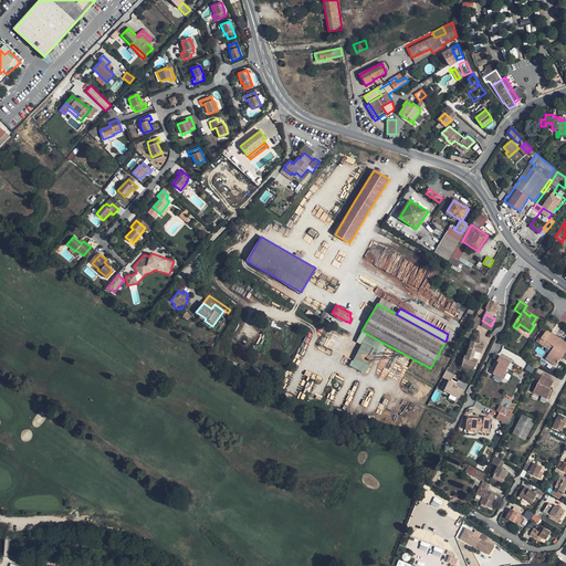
[(474,320),(473,318),(470,325),(470,326),(465,336),(469,337),(473,327),(477,329),(480,322),(474,320)]
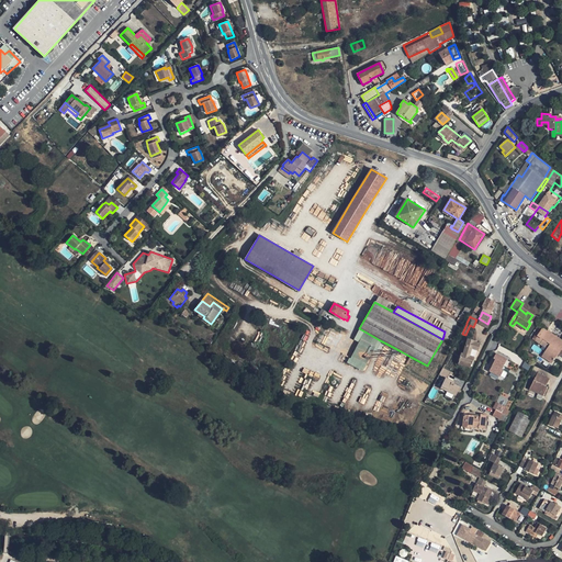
[(538,336),(543,328),(541,327),(532,339),(546,348),(549,344),(538,336)]
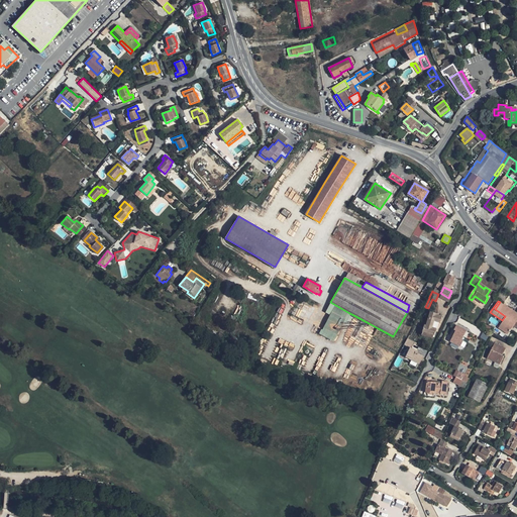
[(516,312),(501,301),(500,302),(495,309),(505,316),(506,317),(499,328),(508,334),(514,325),(516,322),(516,312)]
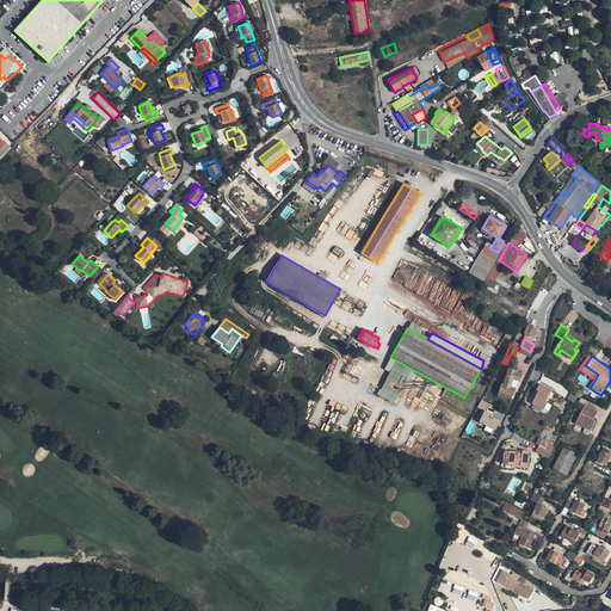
[(413,370),(390,357),(386,368),(392,368),(377,394),(394,405),(413,370)]
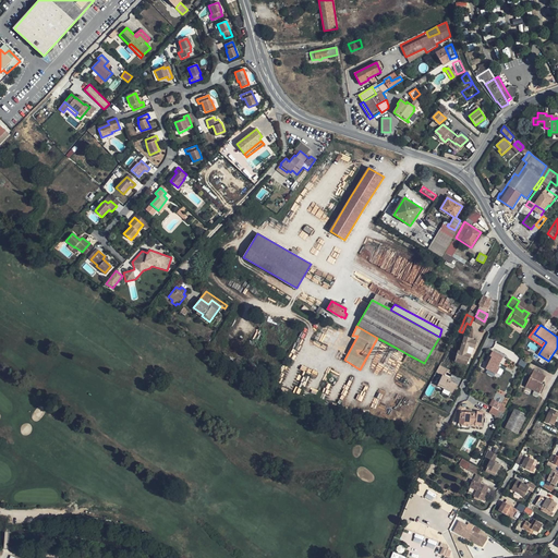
[(458,351),(456,358),(463,360),(463,361),(468,363),(472,348),(475,348),(476,341),(464,337),(460,351),(458,351)]
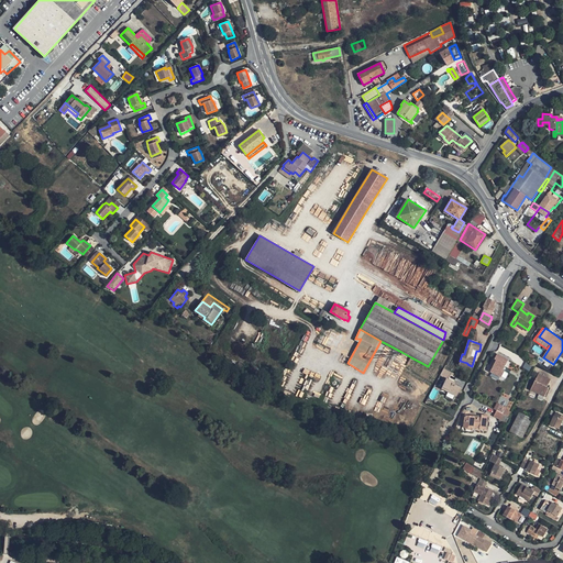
[(407,365),(411,357),(401,352),(397,360),(407,365)]
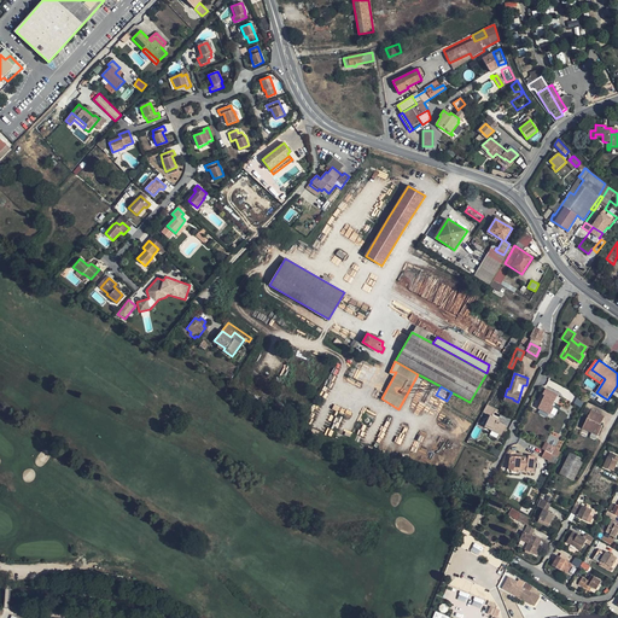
[(547,389),(544,395),(546,396),(542,403),(540,408),(551,414),(554,408),(552,407),(558,395),(547,389)]
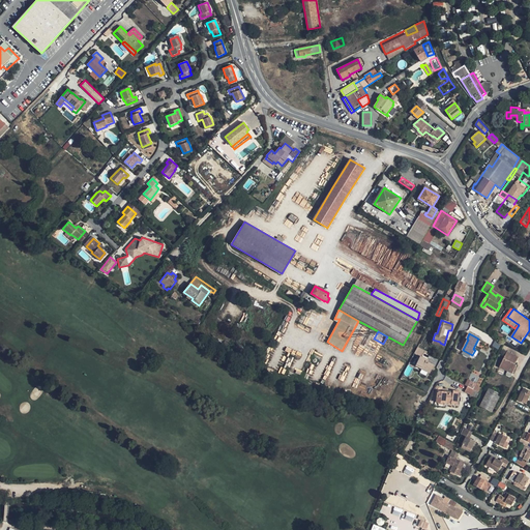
[(422,357),(425,351),(418,347),(414,353),(422,357)]
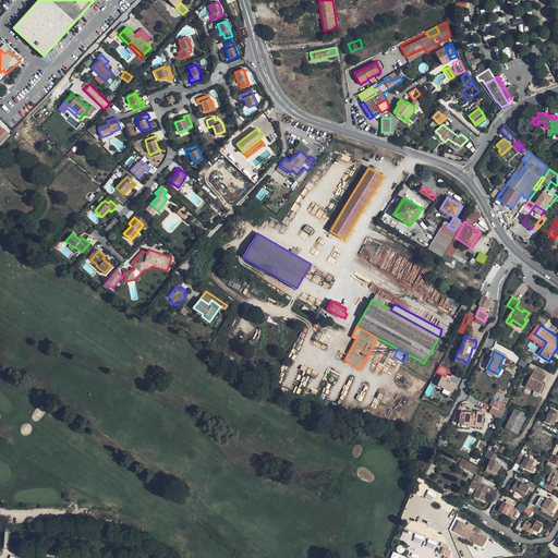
[(533,389),(541,392),(548,377),(534,371),(526,386),(533,389)]
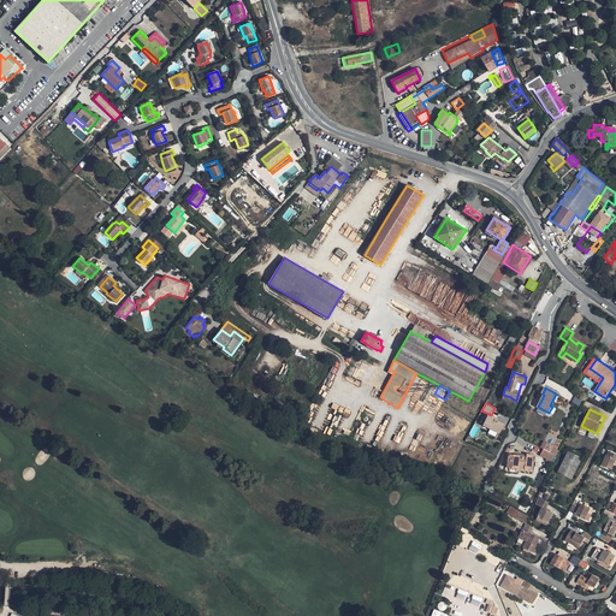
[(492,438),(496,432),(484,426),(480,432),(486,436),(483,442),(489,445),(490,443),(492,438)]
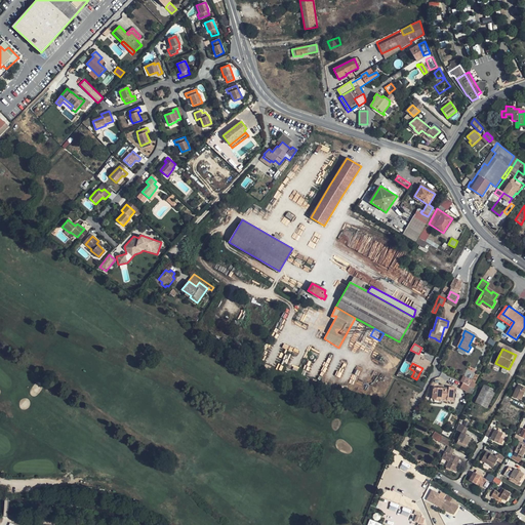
[(470,387),(472,381),(476,374),(468,369),(465,376),(467,377),(463,382),(470,387)]
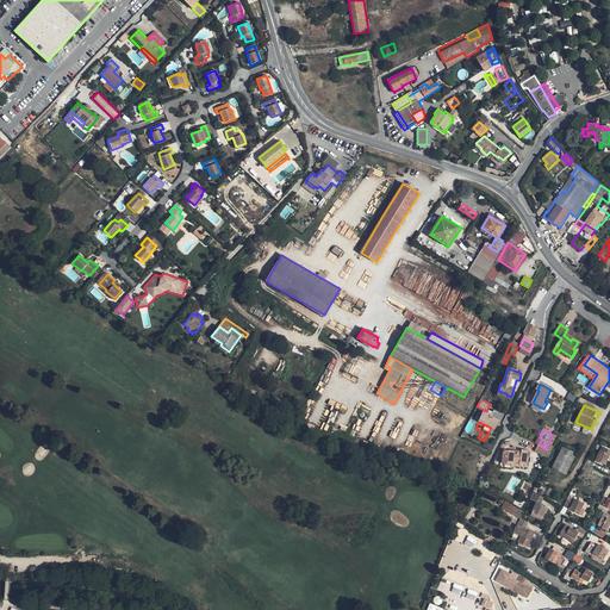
[(547,459),(552,452),(546,449),(539,444),(535,452),(542,455),(541,456),(547,459)]
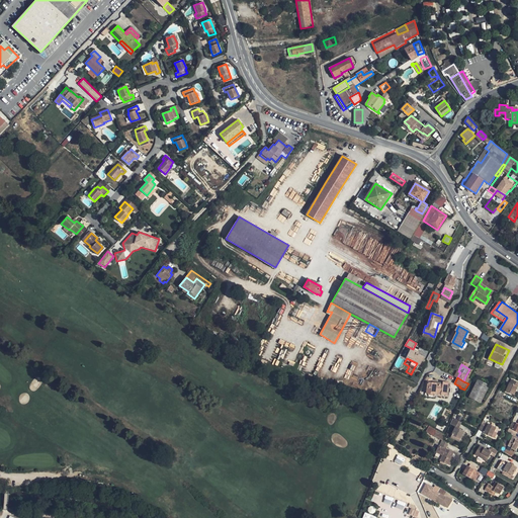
[(517,386),(517,381),(512,378),(507,391),(514,395),(517,386)]
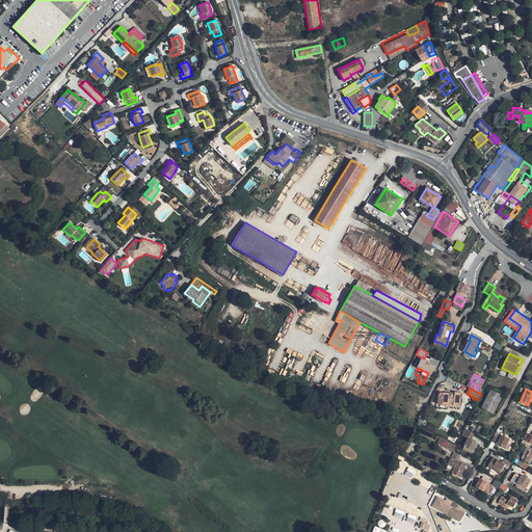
[(494,414),(503,396),(490,390),(482,408),(494,414)]
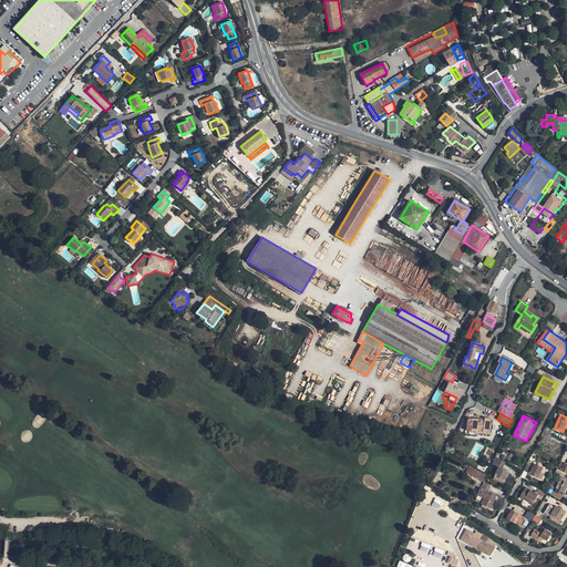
[(490,432),(491,420),(485,419),(485,421),(468,419),(467,431),(477,432),(477,431),(490,432)]
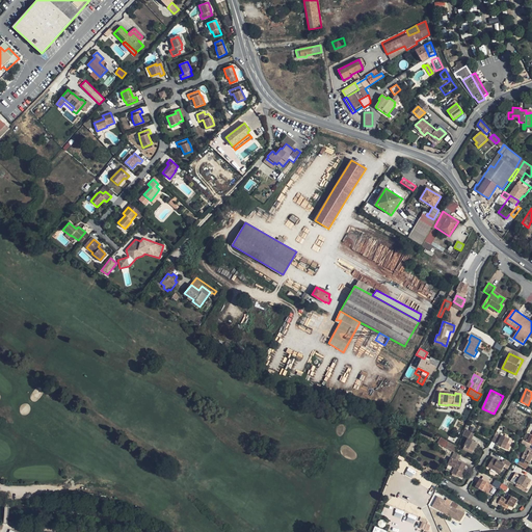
[(523,419),(513,414),(508,424),(519,429),(523,419)]
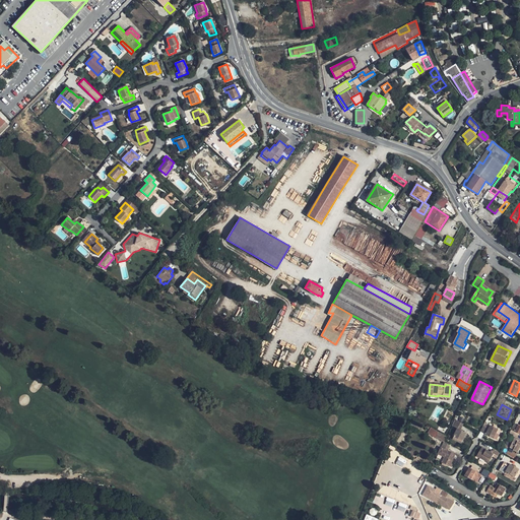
[(461,430),(464,424),(455,419),(452,426),(458,429),(453,439),(462,443),(467,433),(461,430)]
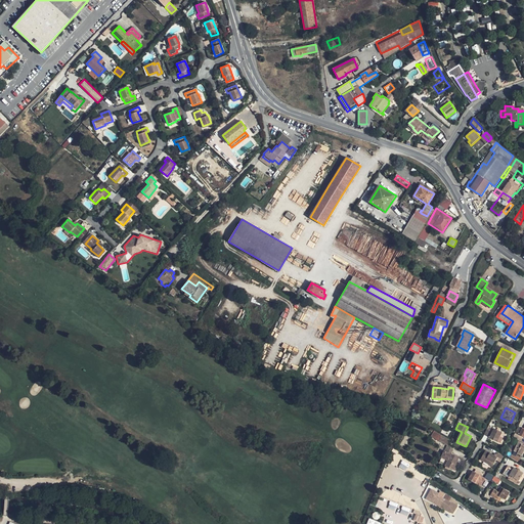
[(518,428),(516,432),(515,433),(521,436),(523,437),(523,427),(522,430),(518,428)]
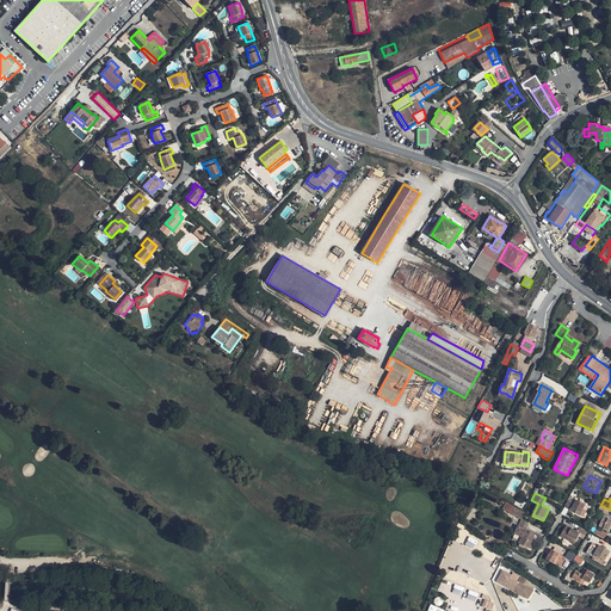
[(574,504),(568,500),(565,506),(584,516),(587,510),(584,508),(586,504),(576,499),(574,504)]
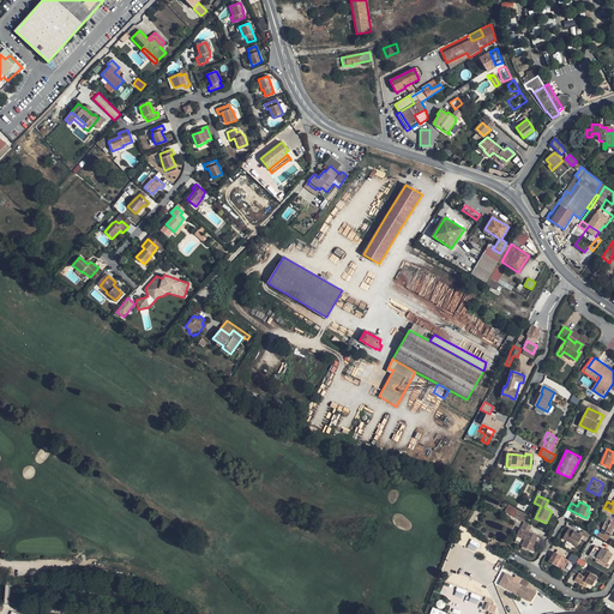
[(528,515),(517,509),(513,516),(525,521),(528,515)]
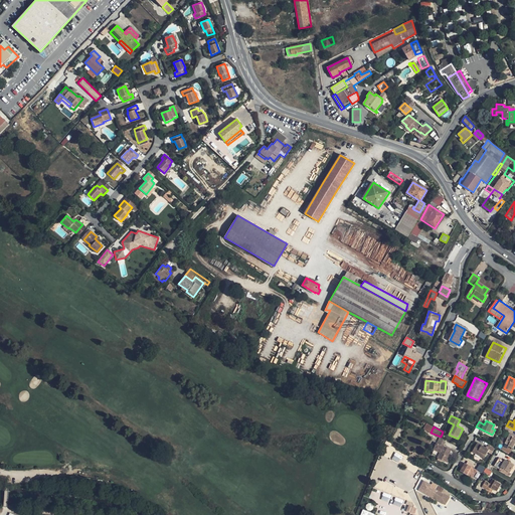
[(514,438),(513,438),(513,437),(509,435),(505,443),(509,445),(509,446),(513,448),(514,446),(514,445),(514,438)]
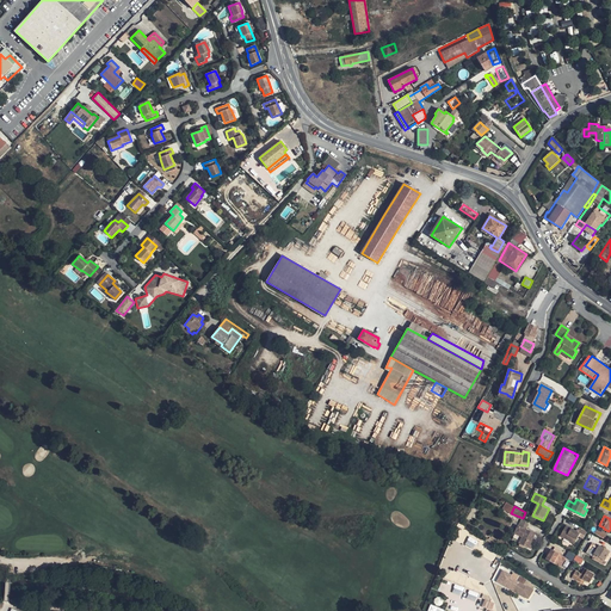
[(528,528),(520,524),(512,539),(520,543),(525,545),(531,548),(535,539),(537,539),(539,536),(528,530),(528,528)]
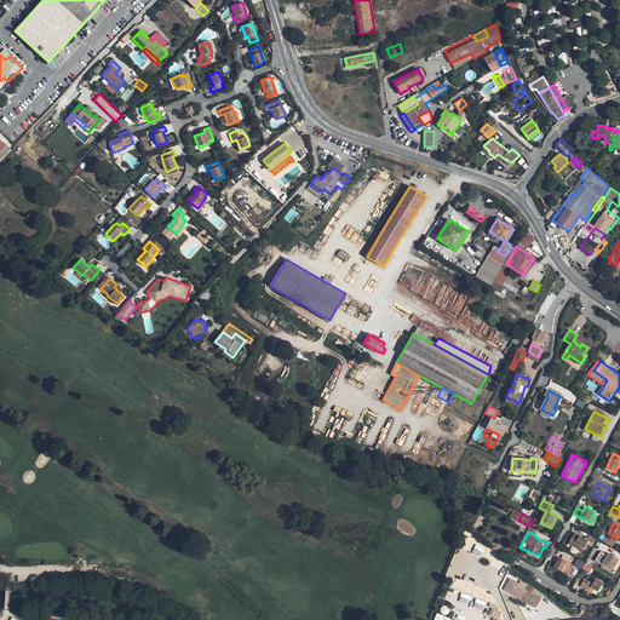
[(589,541),(575,533),(569,544),(583,551),(589,541)]
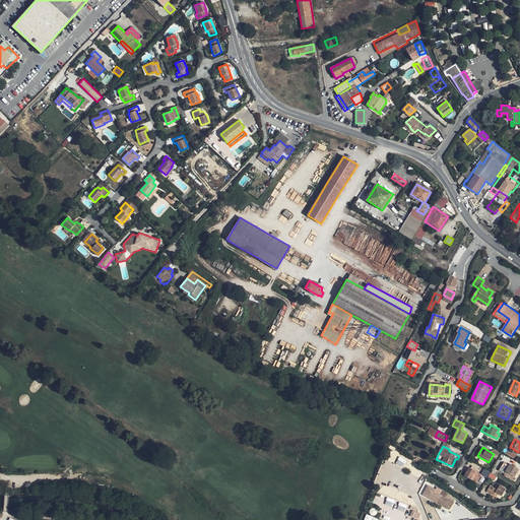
[(404,461),(398,458),(396,463),(401,466),(404,461)]
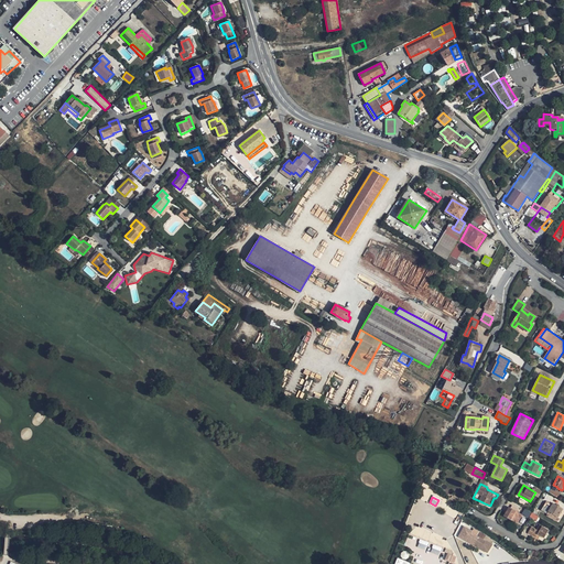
[(563,509),(554,503),(552,506),(546,501),(541,510),(548,514),(549,512),(559,518),(563,509)]
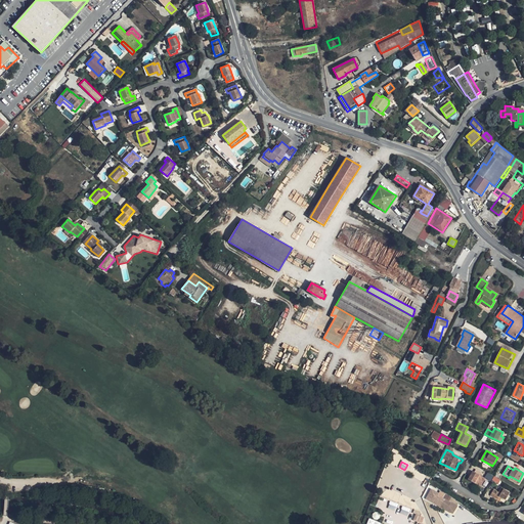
[(482,481),(484,478),(474,471),(469,479),(478,485),(481,480),(482,481)]
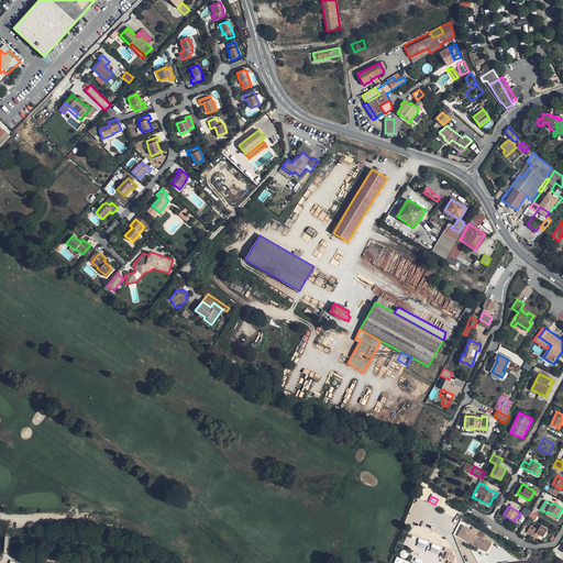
[(100,525),(78,521),(77,527),(99,530),(100,525)]
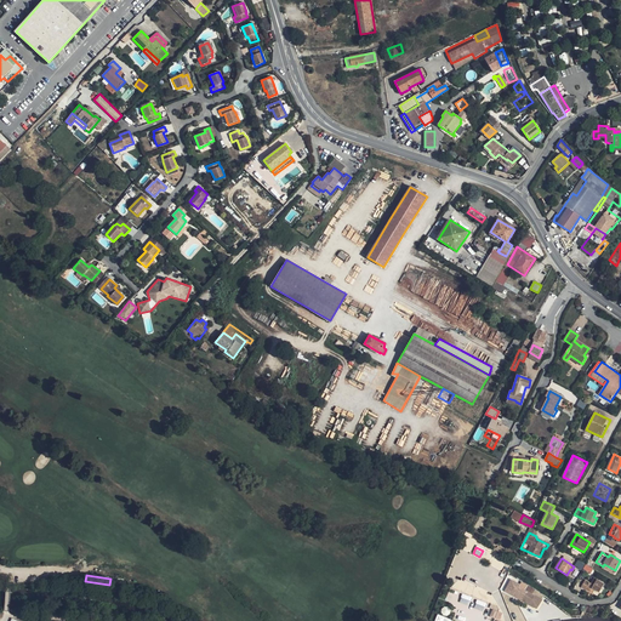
[(592,588),(596,590),(599,592),(604,584),(594,577),(592,584),(586,580),(581,587),(586,590),(587,587),(592,590),(592,588)]
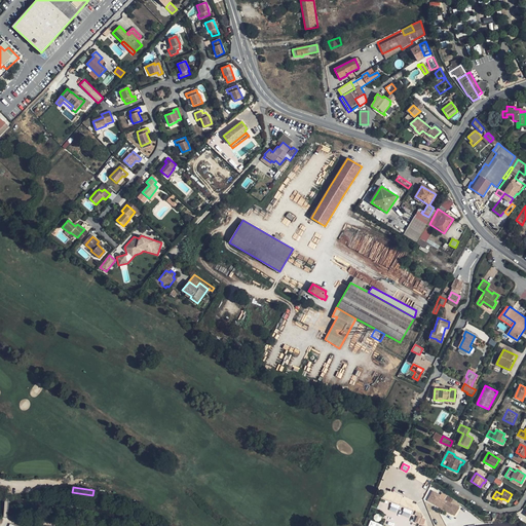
[(437,502),(441,495),(433,491),(428,498),(437,502)]
